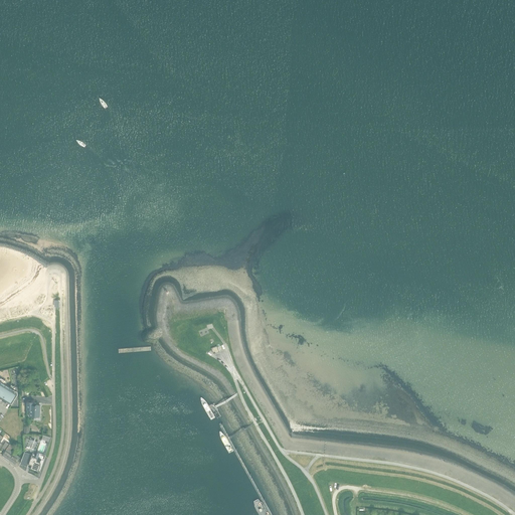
[(211,348),(213,354),(219,351),(216,346),(211,348)]
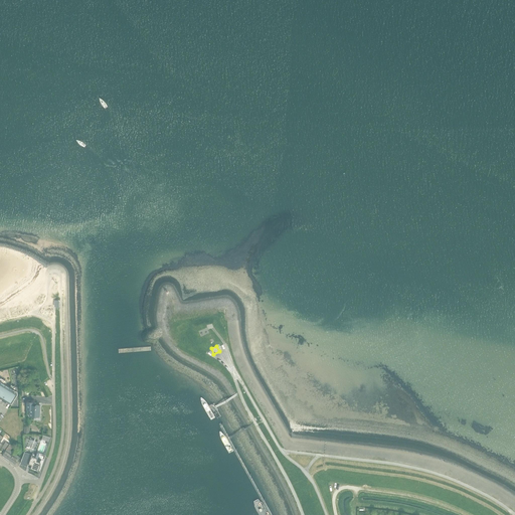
[(0,397),(11,404),(19,392),(0,381),(0,380),(0,397)]
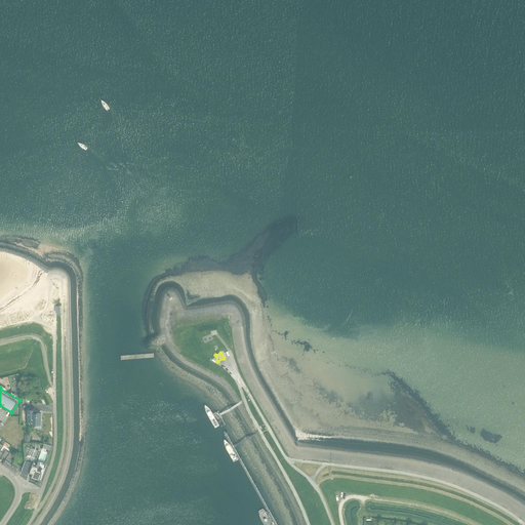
[(40,418),(41,418),(41,413),(33,413),(33,410),(27,410),(27,417),(30,417),(30,425),(40,425),(40,418)]
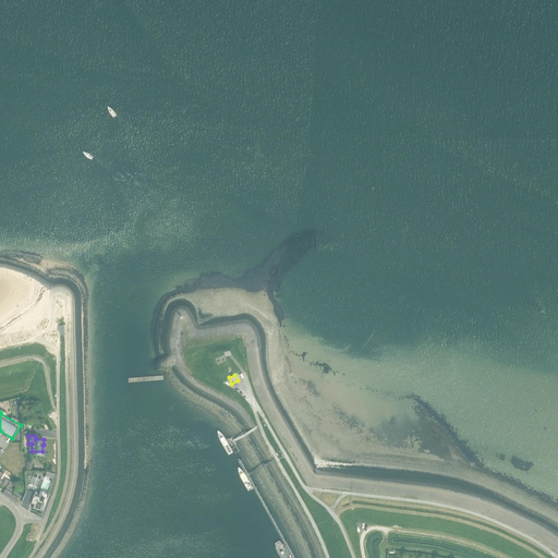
[(0,471),(0,487),(2,485),(4,487),(10,481),(5,478),(3,482),(0,478),(3,473),(0,471)]
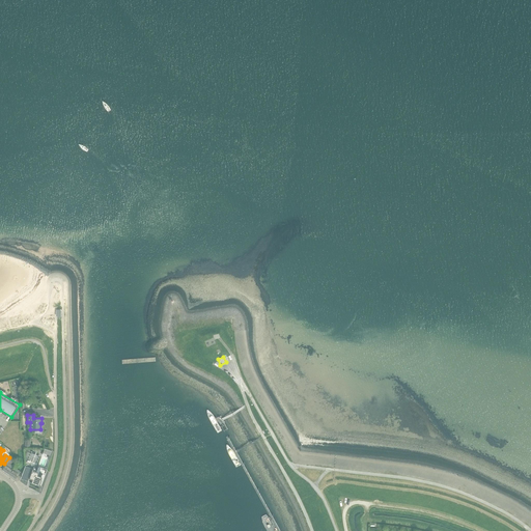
[(8,474),(14,467),(9,465),(12,459),(9,458),(2,470),(8,474)]
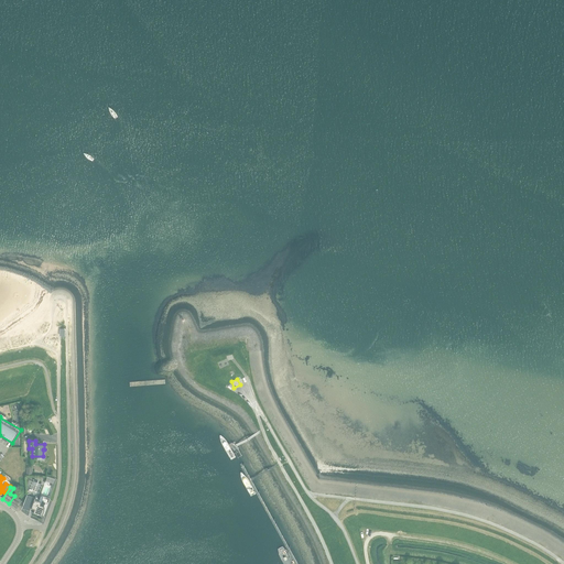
[(14,496),(9,503),(17,509),(22,501),(18,498),(21,492),(18,490),(14,496)]
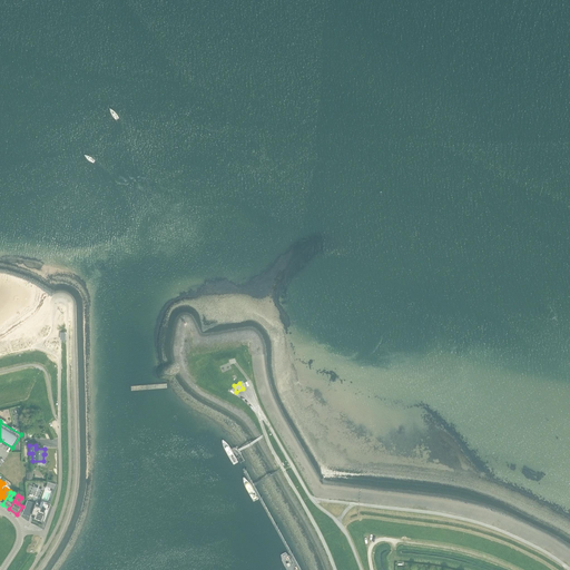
[(27,500),(23,511),(35,514),(33,518),(42,521),(45,514),(43,514),(45,511),(46,512),(48,505),(40,502),(39,507),(35,504),(35,503),(27,500)]
